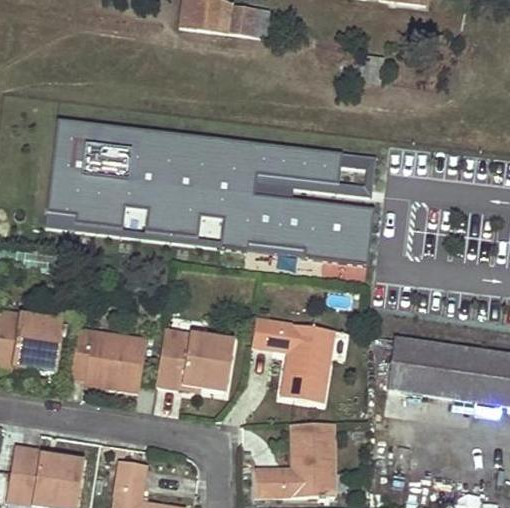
[(266,36),(269,9),(232,4),(220,0),(183,0),(180,25),(266,36)]
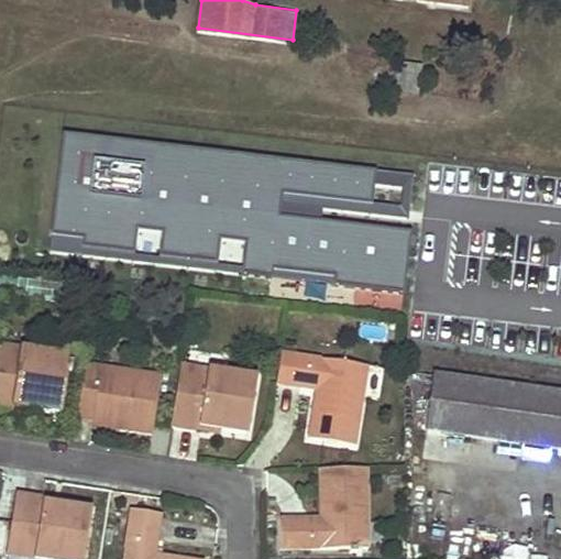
[(380,170),(67,132),(54,229),(89,234),(89,245),(135,250),(140,222),(164,226),(163,253),(219,259),(224,233),(248,237),(246,272),(274,275),(276,267),(337,276),(337,281),(407,292),(413,228),(285,216),(289,192),(376,203),(380,170)]
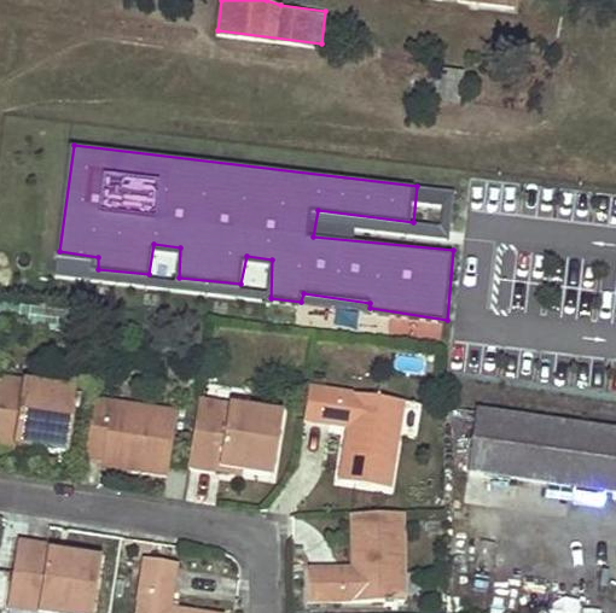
[(0,374),(0,443),(16,447),(17,442),(39,445),(69,450),(75,404),(80,406),(81,396),(77,396),(79,386),(0,374)]
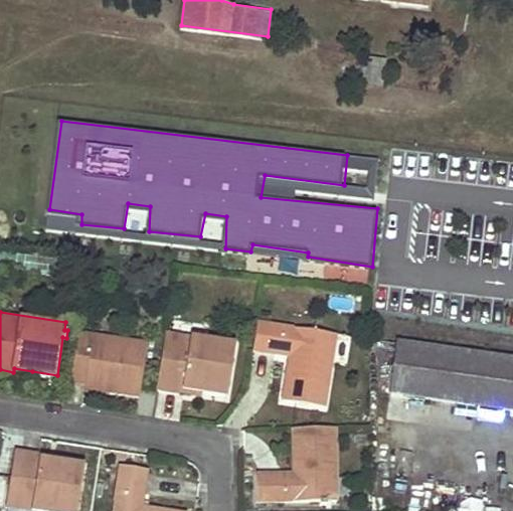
[(326,404),(338,332),(258,320),(253,348),(291,354),(284,398),(326,404)]
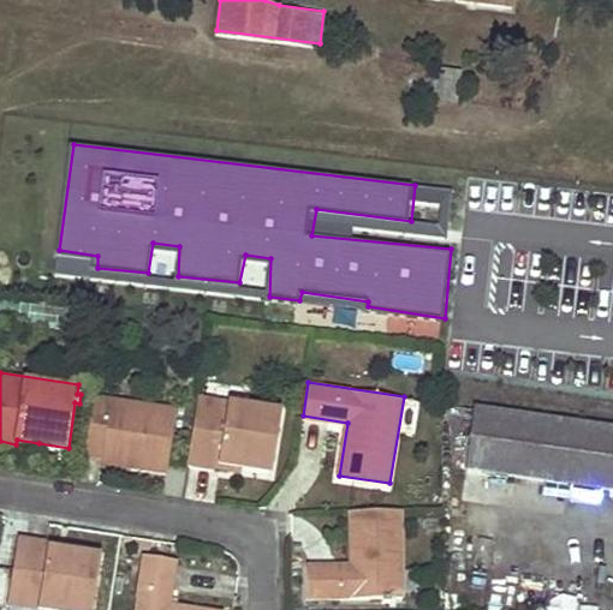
[(132,466),(167,472),(178,407),(95,394),(85,454),(103,456),(134,461),(132,466)]
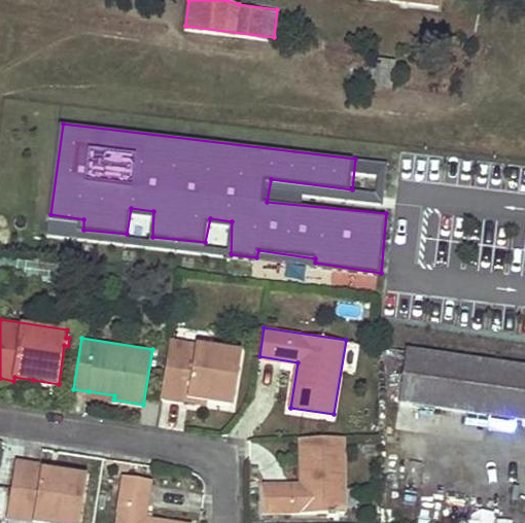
[(208,398),(233,403),(242,349),(170,338),(161,395),(188,401),(188,396),(208,398)]
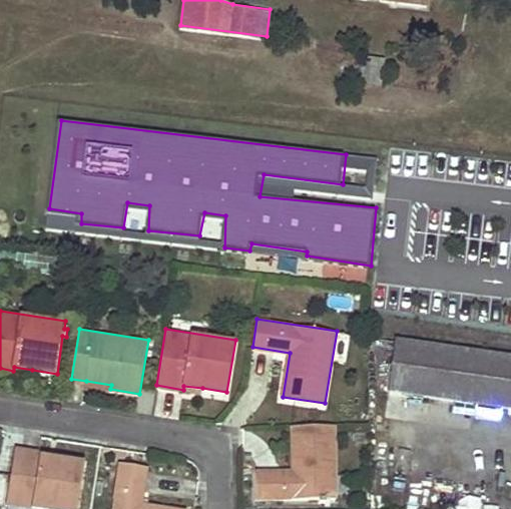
[(390,389),(510,406),(510,355),(398,339),(390,389)]
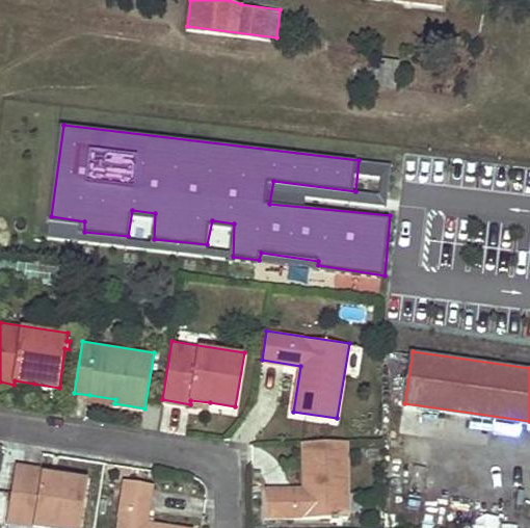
[(89,395),(88,399),(114,403),(115,399),(89,395)]
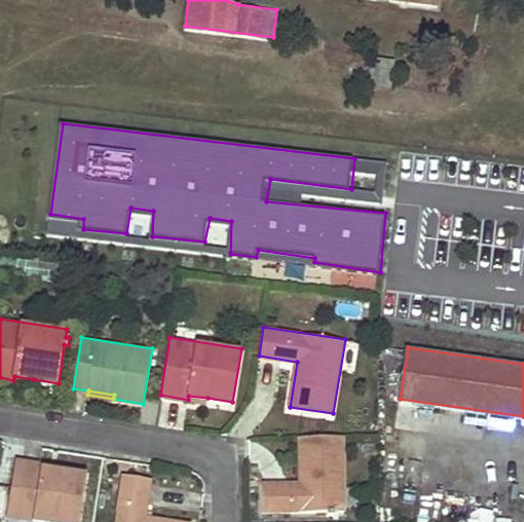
[(336,510),(346,509),(344,434),(301,435),(301,481),(264,482),(264,511),(329,510),(329,513),(336,513),(336,510)]
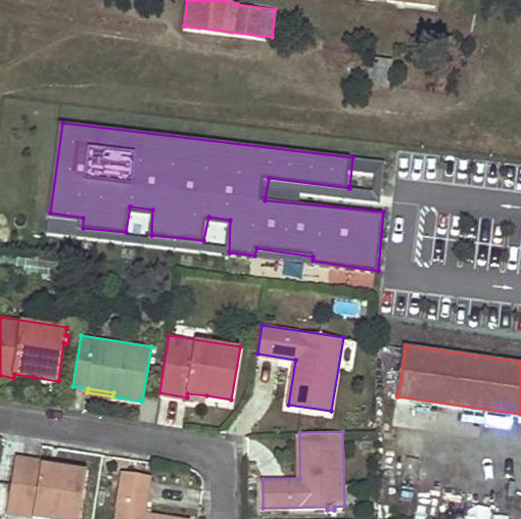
[(7,512),(52,518),(78,518),(86,470),(61,466),(42,463),(43,459),(16,455),(7,512)]
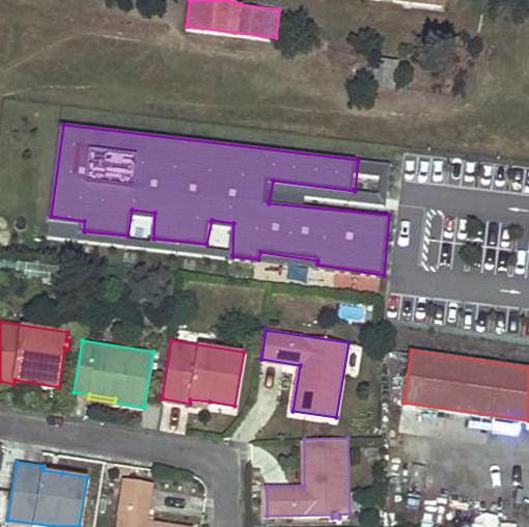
[(115,526),(193,526),(147,520),(154,481),(124,477),(115,526)]
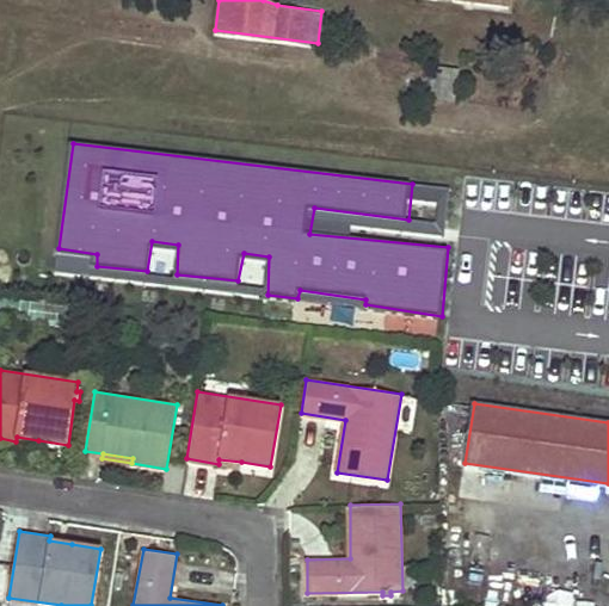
[(548,582),(541,605),(573,605),(578,591),(548,582)]
